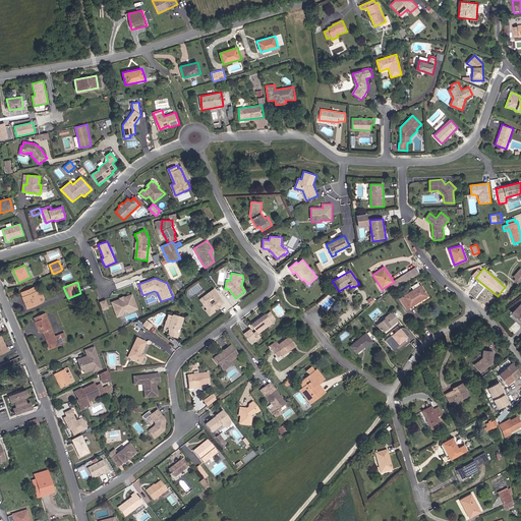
[(413,290),(400,298),(406,310),(429,297),(422,285),(420,286),(418,283),(412,287),(413,290)]
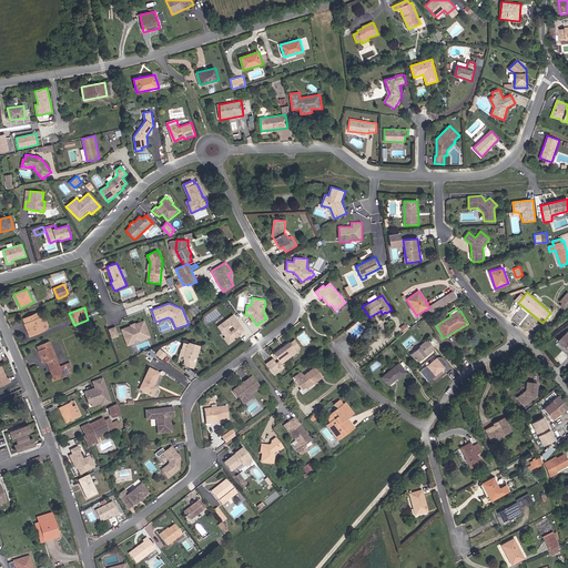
[(38,313),(23,318),(31,337),(50,330),(46,316),(41,318),(38,313)]
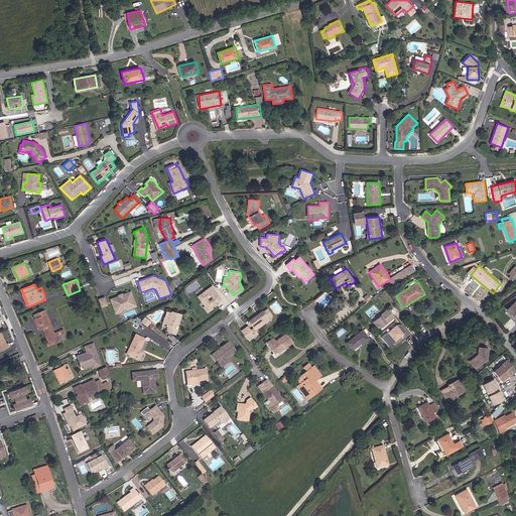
[(212,286),(198,296),(205,306),(204,307),(208,313),(214,308),(213,307),(223,299),(212,286)]
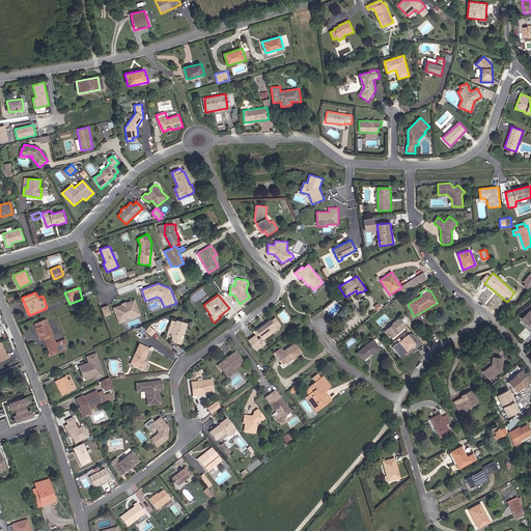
[(122,305),(113,308),(119,324),(141,315),(136,300),(128,303),(127,302),(122,303),(122,305)]
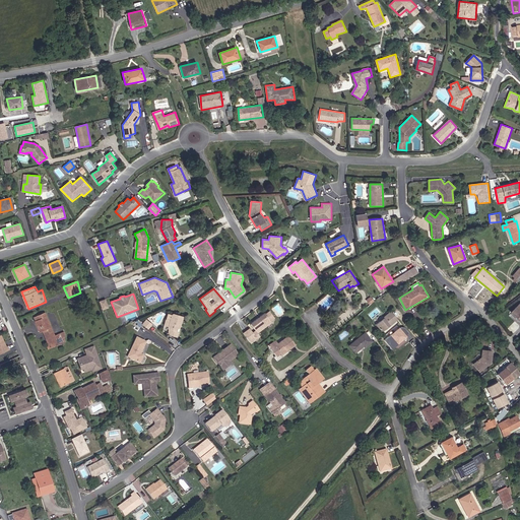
[(106,299),(100,301),(103,311),(110,308),(106,299)]
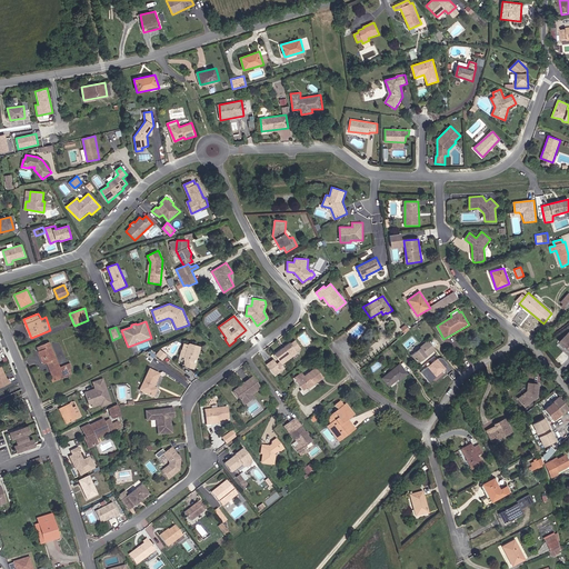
[(568,332),(568,331),(559,343),(568,352),(568,332)]
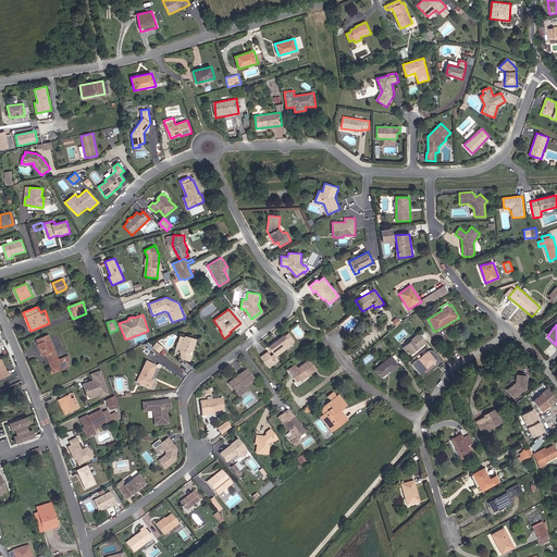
[(295,341),(288,333),(285,336),(284,335),(269,347),(274,353),(277,357),(292,345),(291,344),(295,341)]
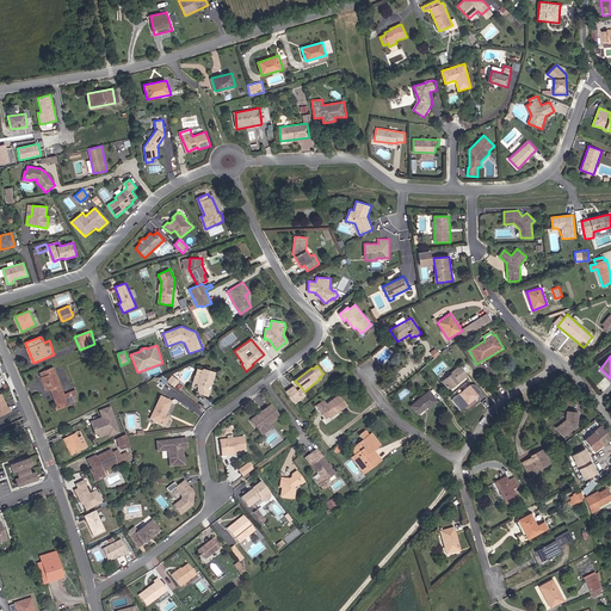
[(452,374),(442,381),(449,389),(468,375),(460,365),(451,372),(452,374)]
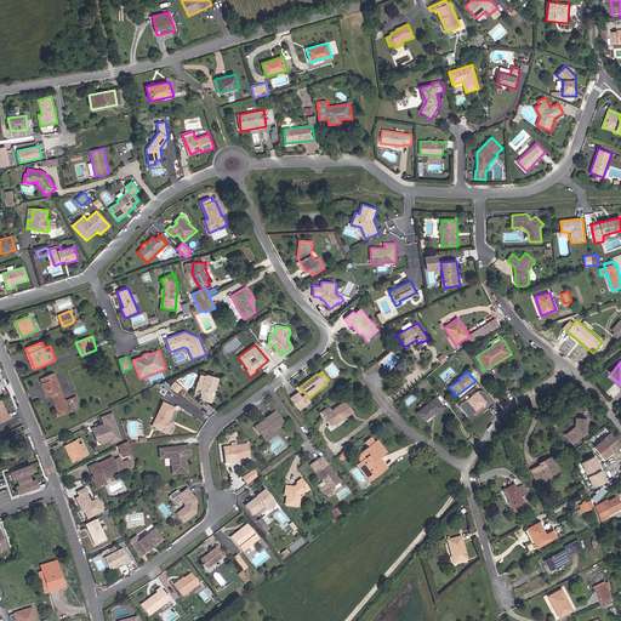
[(77,397),(66,400),(55,374),(40,379),(49,398),(51,397),(55,405),(60,416),(79,409),(77,403),(79,403),(77,397)]
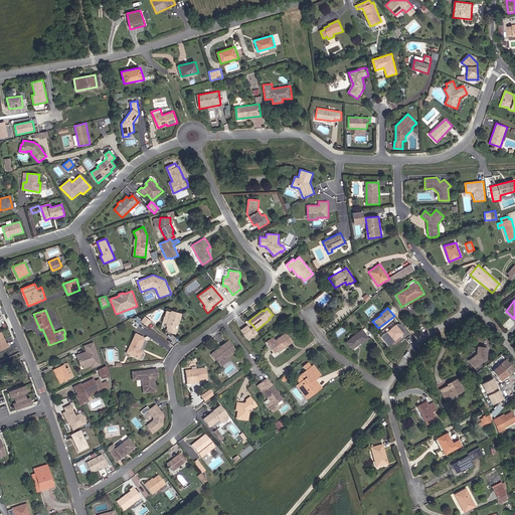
[(179,313),(168,310),(162,330),(173,333),(179,313)]
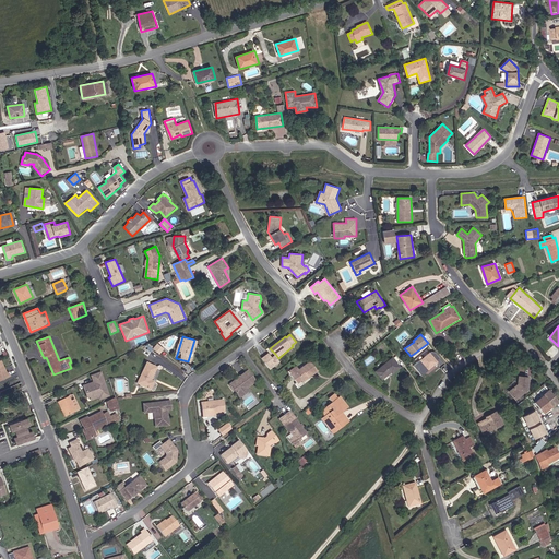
[(164,348),(157,343),(153,348),(159,354),(164,348)]
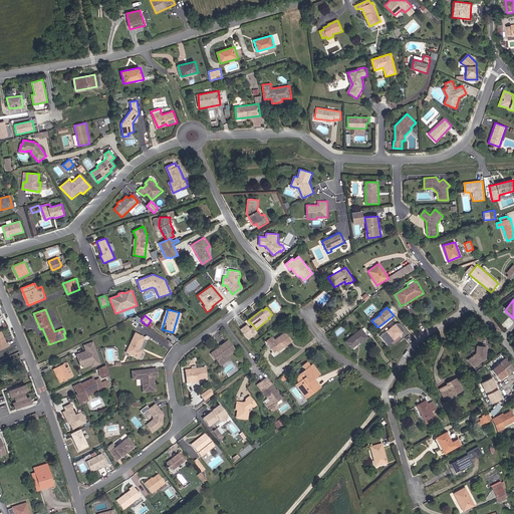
[(250,328),(247,324),(240,329),(248,339),(257,332),(256,329),(253,325),(250,328)]
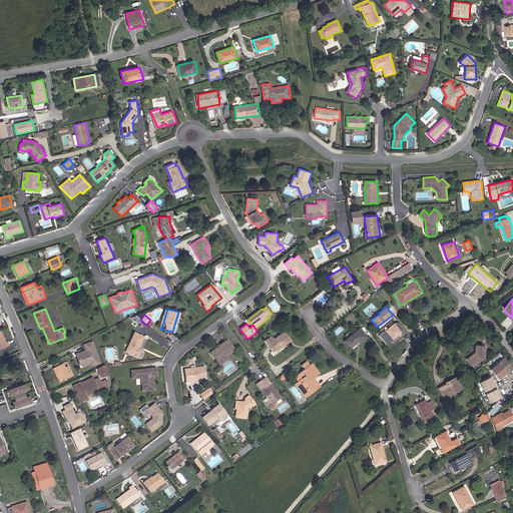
[(396,324),(381,337),(387,344),(388,345),(403,333),(402,332),(404,330),(400,324),(396,324)]
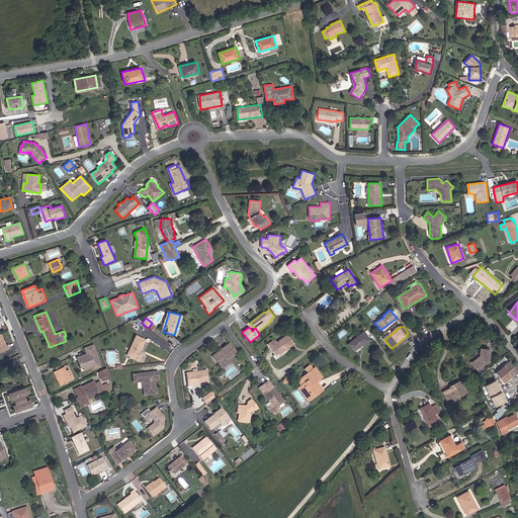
[(371,341),(363,331),(346,344),(353,352),(362,345),(364,346),(371,341)]
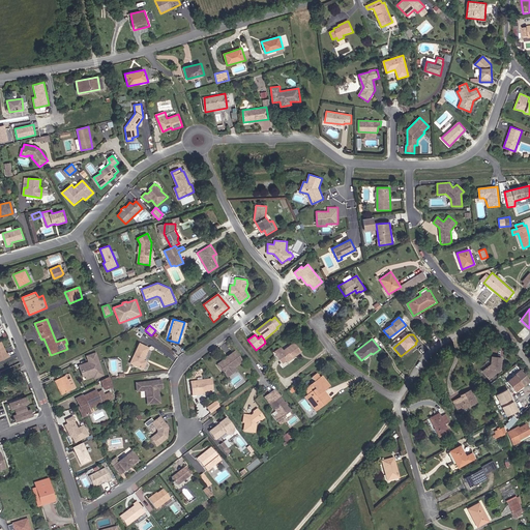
[(0,341),(0,360),(10,356),(8,351),(6,352),(1,341),(0,341)]
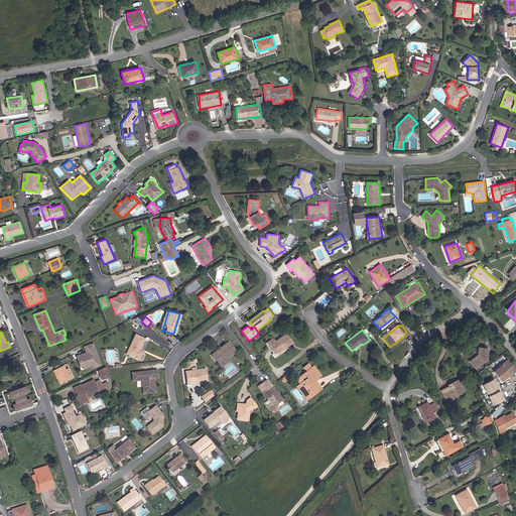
[(293,342),(286,333),(275,341),(273,338),(266,343),(275,354),(279,351),(280,352),(293,342)]
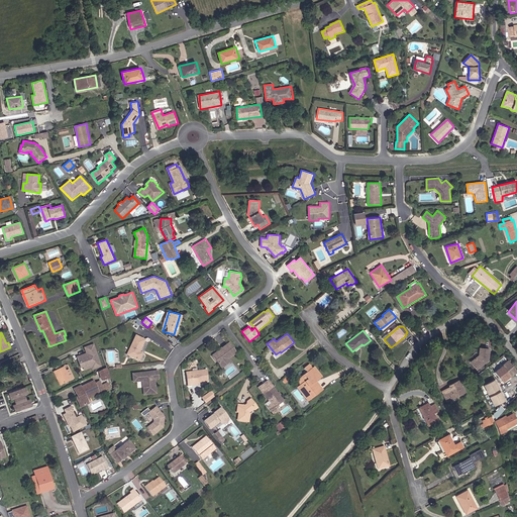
[(143,340),(132,335),(123,354),(137,362),(140,353),(137,351),(143,340)]
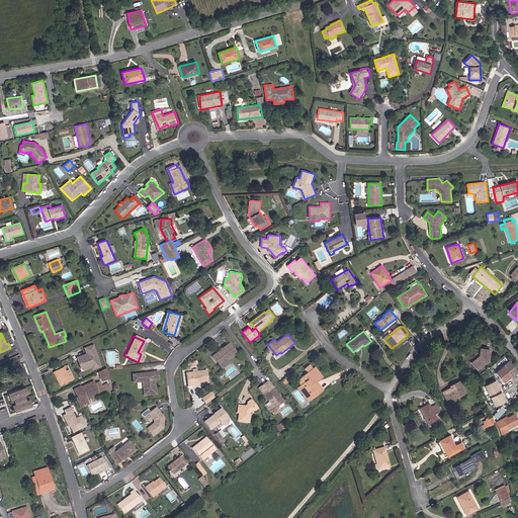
[(239,354),(230,343),(211,356),(223,369),(232,362),(230,360),(239,354)]
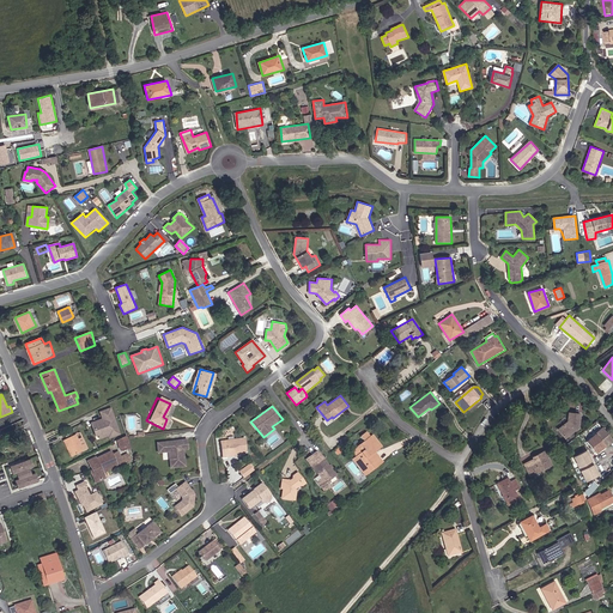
[(121,435),(111,408),(99,413),(102,419),(92,424),(98,441),(109,437),(110,439),(121,435)]
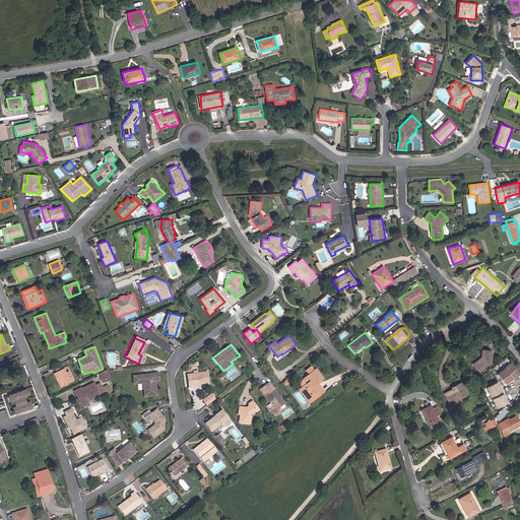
[(493,351),(482,349),(481,358),(472,364),(478,372),(492,363),(493,351)]
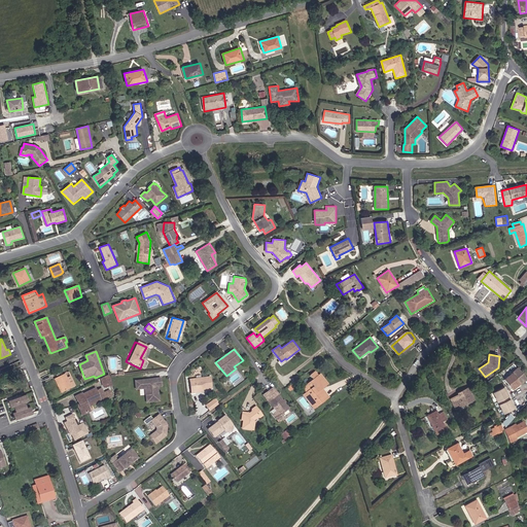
[(526,376),(519,367),(504,380),(512,389),(521,383),(522,384),(526,380),(526,376)]
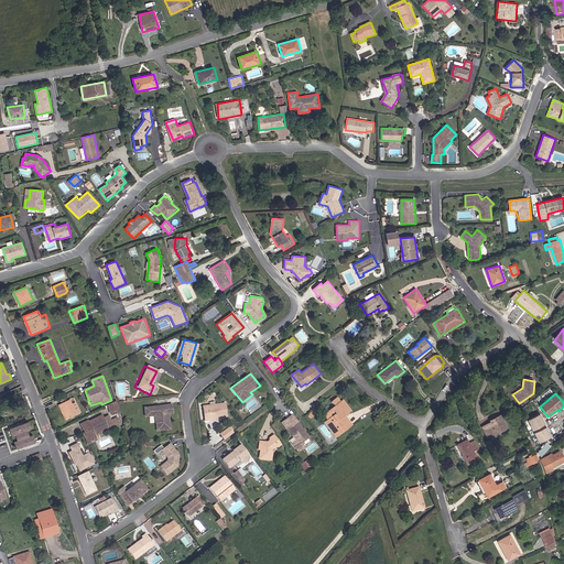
[(58,405),(66,421),(82,413),(74,398),(58,405)]
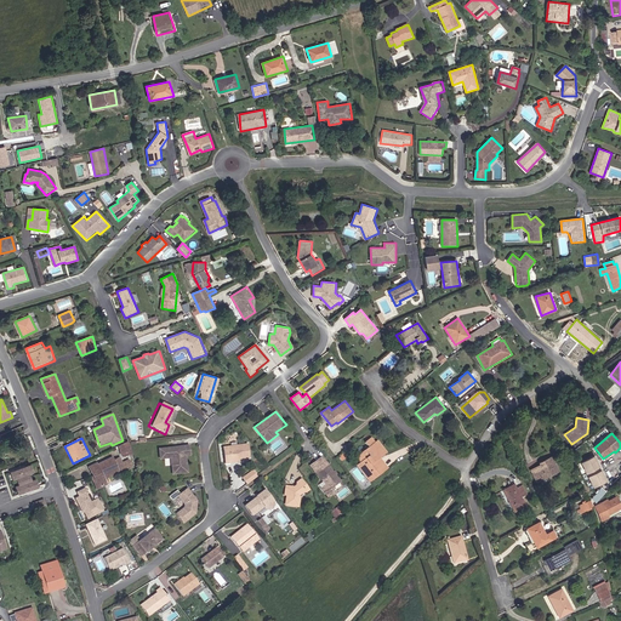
[(376,443),(372,438),(365,443),(370,448),(357,457),(360,463),(357,466),(370,483),(389,468),(382,459),(388,454),(380,440),(376,443)]
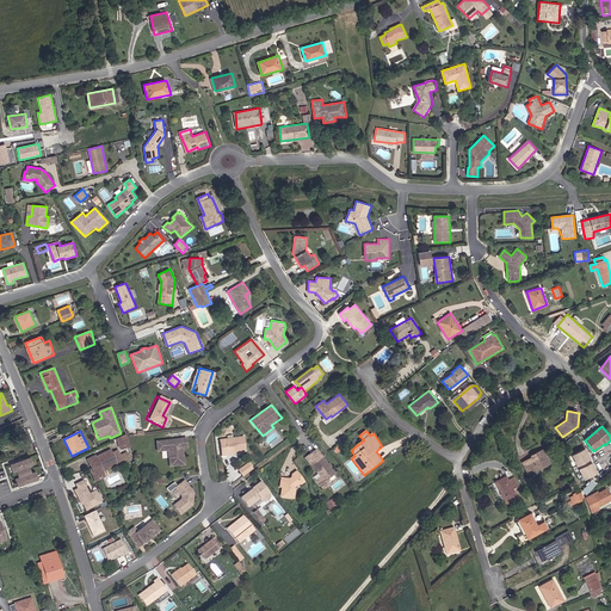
[(127,434),(117,439),(124,456),(133,452),(127,434)]
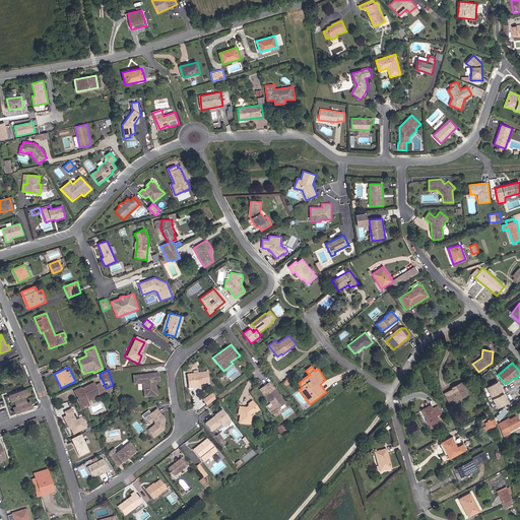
[(208,372),(187,374),(188,389),(201,388),(201,385),(209,385),(208,372)]
